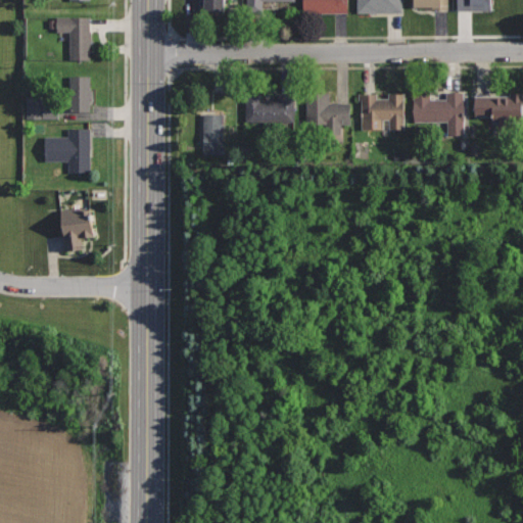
[(296,0),(247,0),(247,15),(265,15),(265,1),(296,2),(296,0)]
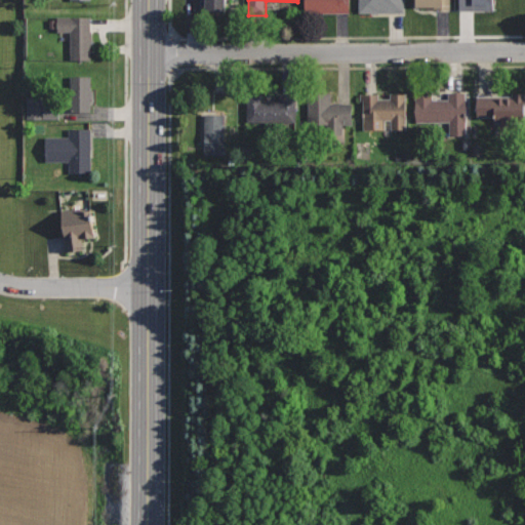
[(304,0),(305,13),(351,11),(350,0),(304,0)]
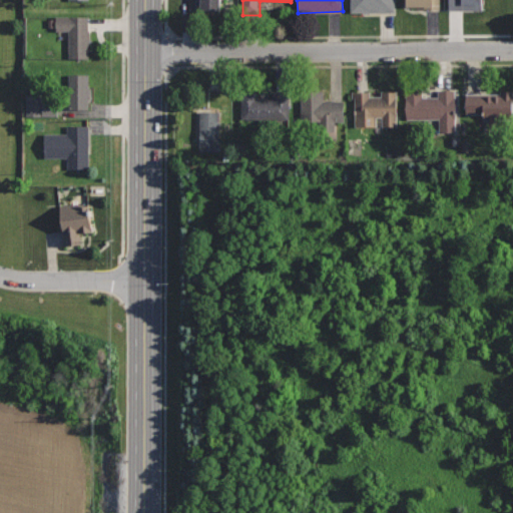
[(396,0),(350,0),(350,12),(396,11),(396,0)]
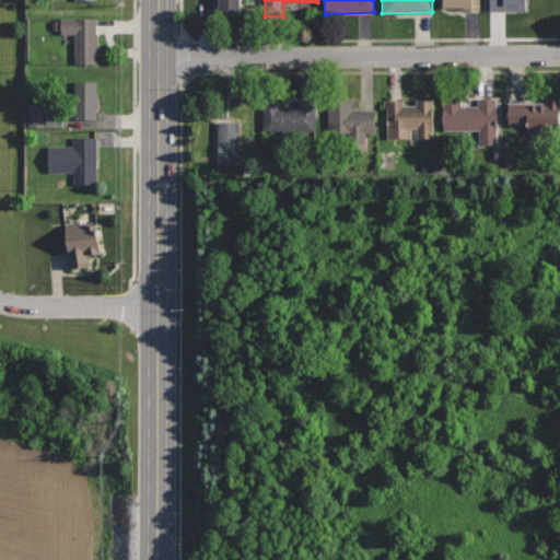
[(481,0),(444,0),(444,6),(454,6),(454,10),(482,10),(481,0)]
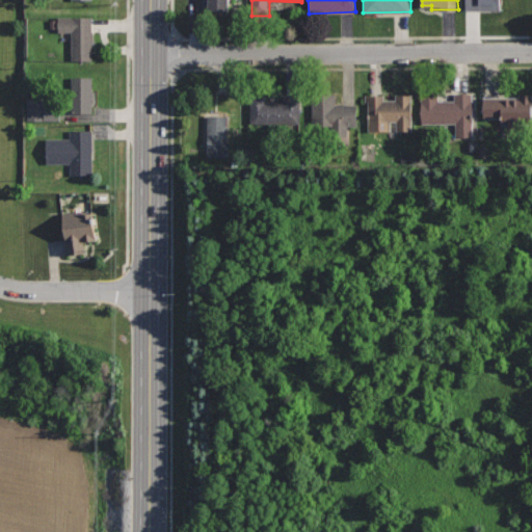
[(500,0),(466,0),(466,9),(500,9),(500,0)]
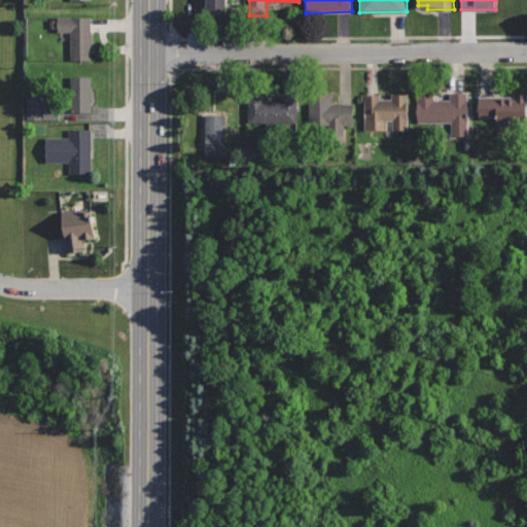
[(93,15),(58,15),(58,31),(71,31),(71,60),(92,60),(93,15)]
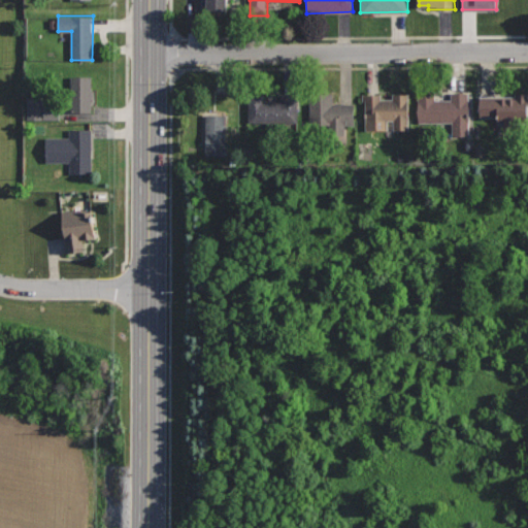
[(92,76),(70,76),(70,96),(73,96),(73,111),(92,111),(92,76)]
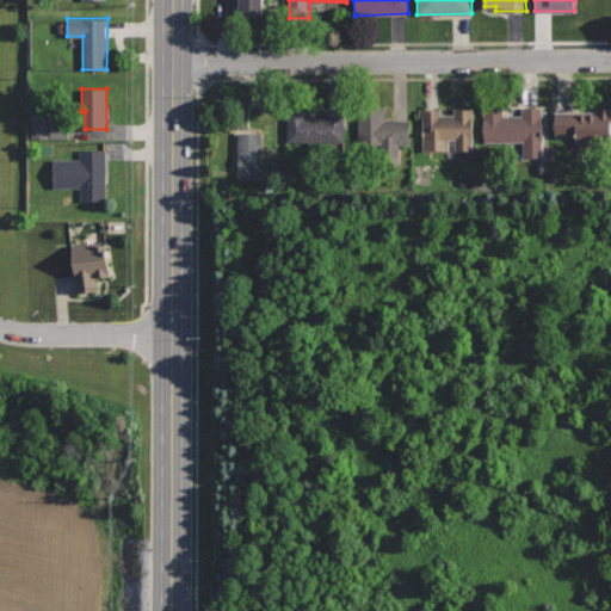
[(543,107),(522,106),(522,115),(504,115),(504,105),(482,105),(482,141),(524,141),(523,156),(542,156),(543,107)]
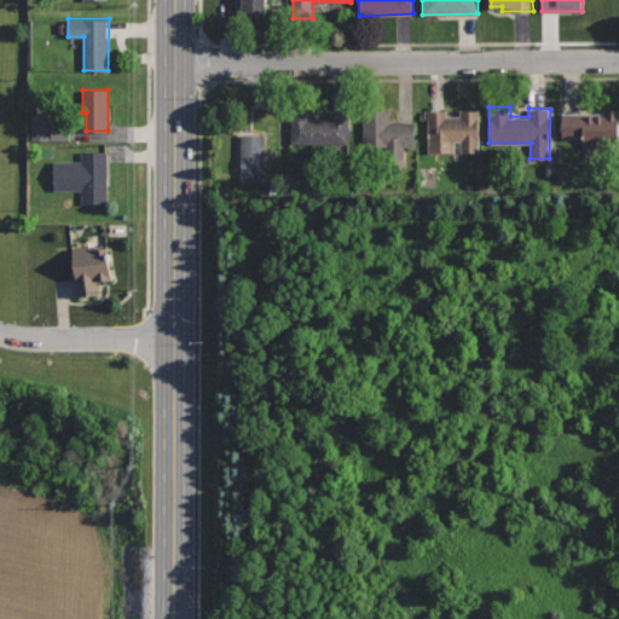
[(347,109),(318,109),(318,117),(308,117),(308,109),(289,109),(289,142),(347,142),(347,109)]
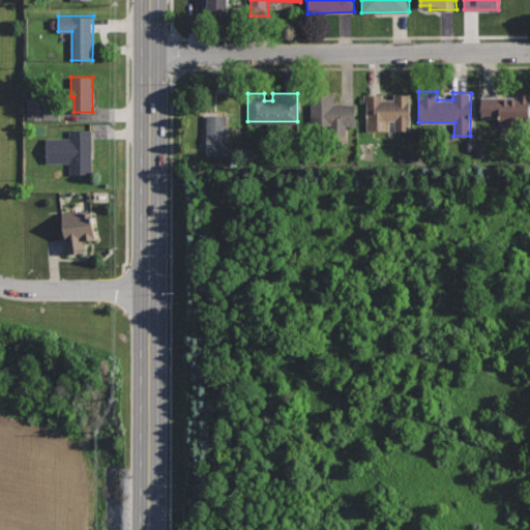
[(411,93),(394,93),(394,98),(383,98),(383,93),(363,93),(363,100),(366,100),(367,129),(388,129),(388,120),(394,120),(394,130),(411,130),(411,93)]
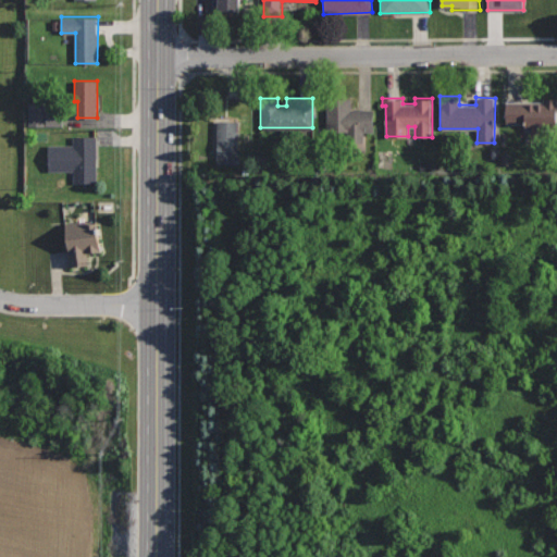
[(556,98),(543,98),(543,102),(507,101),(506,123),(525,123),(524,130),(529,130),(529,138),(556,138),(556,98)]
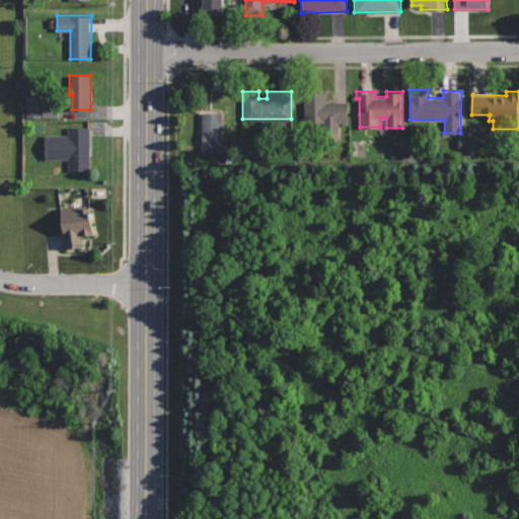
[(349,101),(327,101),(327,92),(303,92),(303,123),(324,123),(324,133),(339,132),(339,123),(349,123),(349,101)]
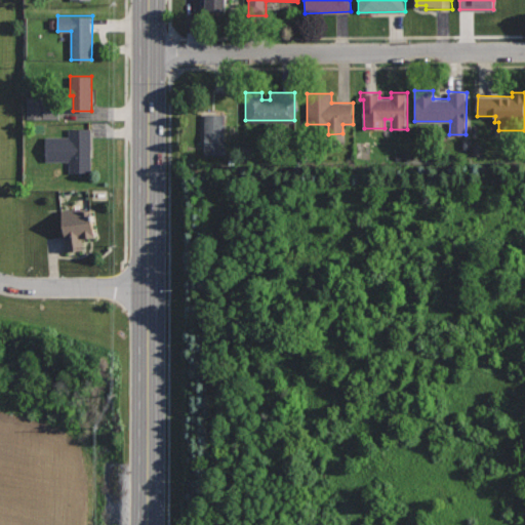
[(24,120),(39,120),(39,98),(25,98),(24,120)]
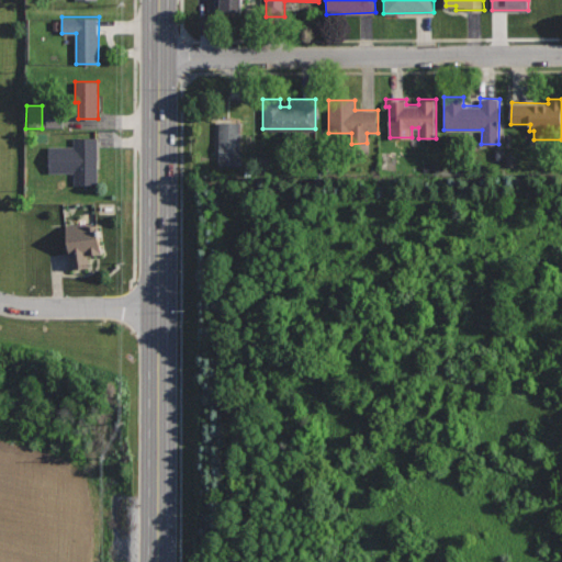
[(242,121),(220,121),(218,165),(240,165),(242,121)]
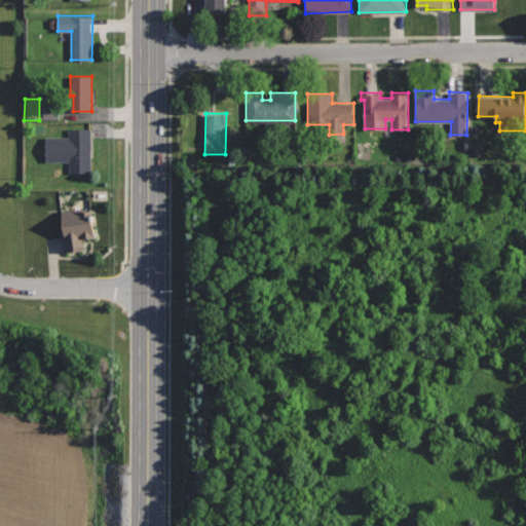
[(92,128),(69,128),(69,136),(45,137),(45,164),(73,164),(74,173),(92,173),(92,128)]
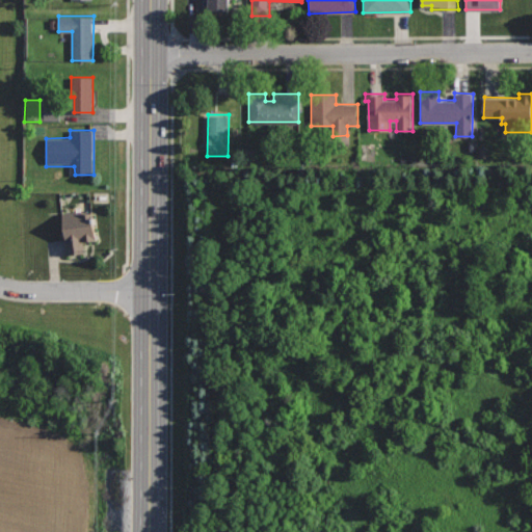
[(92,208),(62,213),(69,255),(85,251),(83,240),(98,237),(92,208)]
